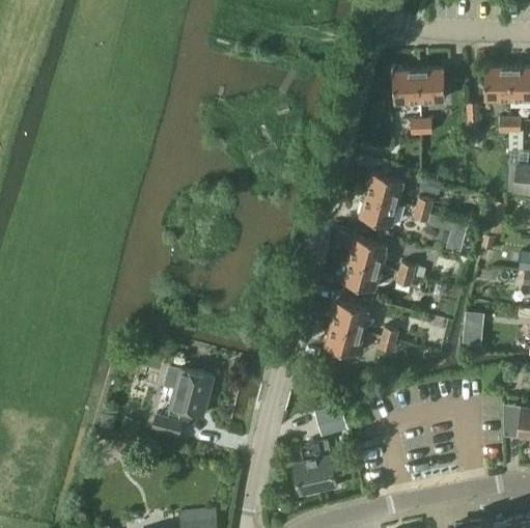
[(484,99),(510,100),(510,68),(485,68),(484,99)]
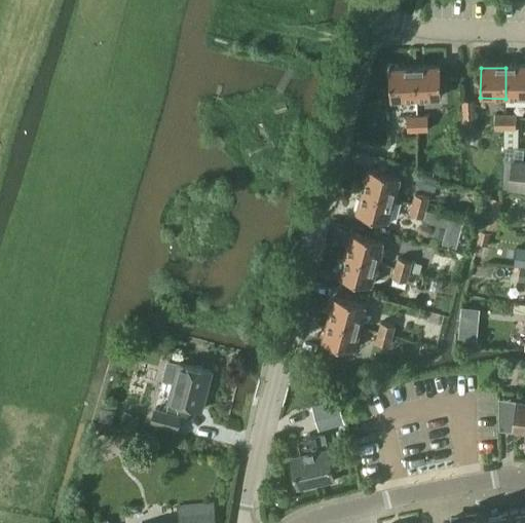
[(524,68),(505,68),(505,99),(524,99),(524,68)]
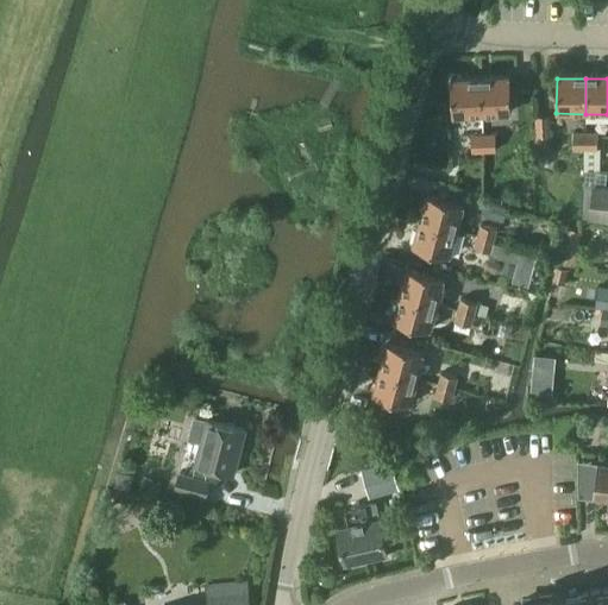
[(508,80),(480,81),(481,117),(511,115),(508,80)]
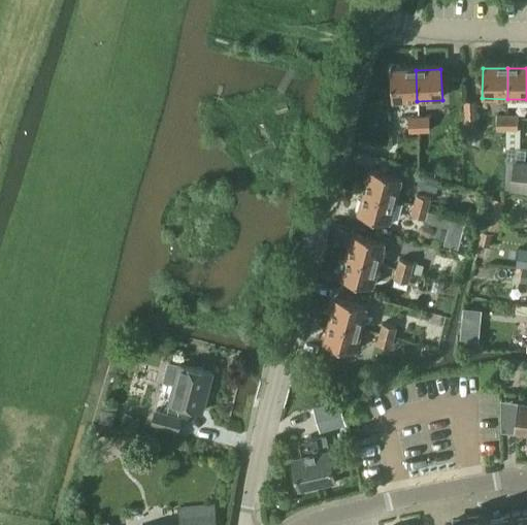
[(417,101),(416,70),(390,71),(391,102),(417,101)]
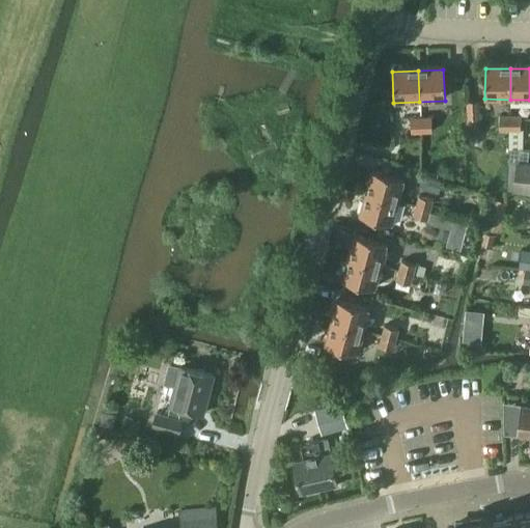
[(479,139),(478,104),(467,105),(468,138),(468,147),(477,147),(477,139),(479,139)]
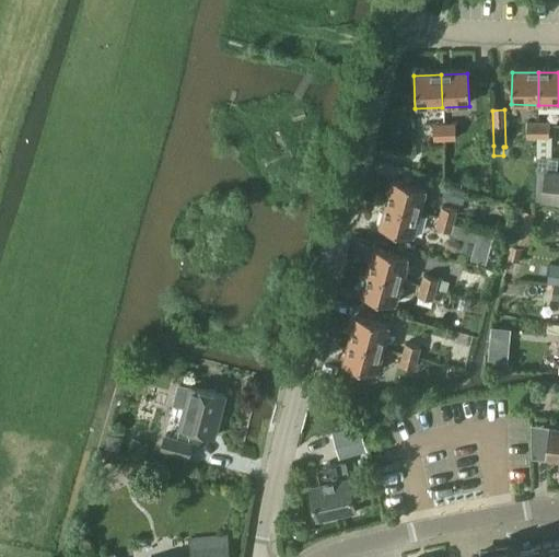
[(537,125),(537,139),(549,139),(548,124),(537,125)]
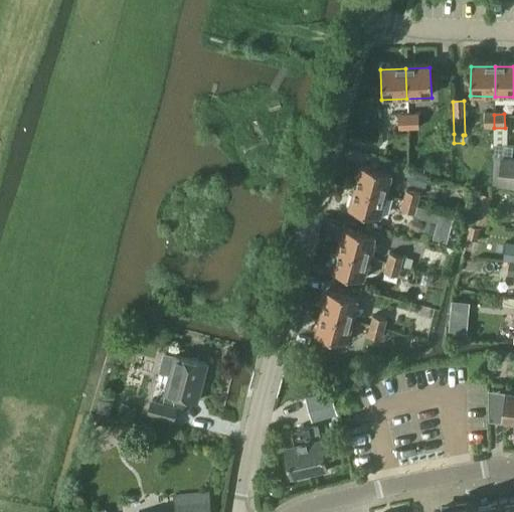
[(484,115),(483,128),(494,128),(494,115),(484,115)]
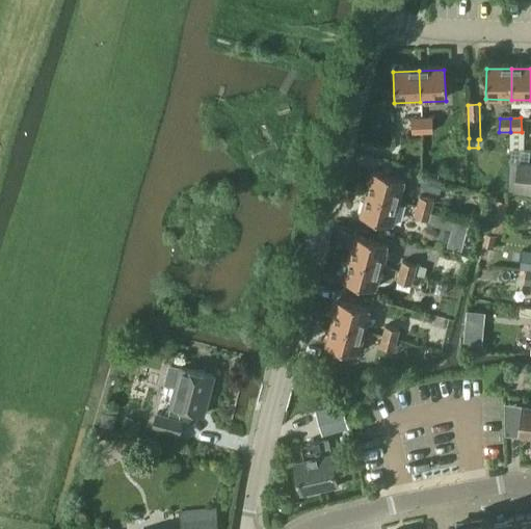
[(410,120),(410,135),(421,135),(421,120),(410,120)]
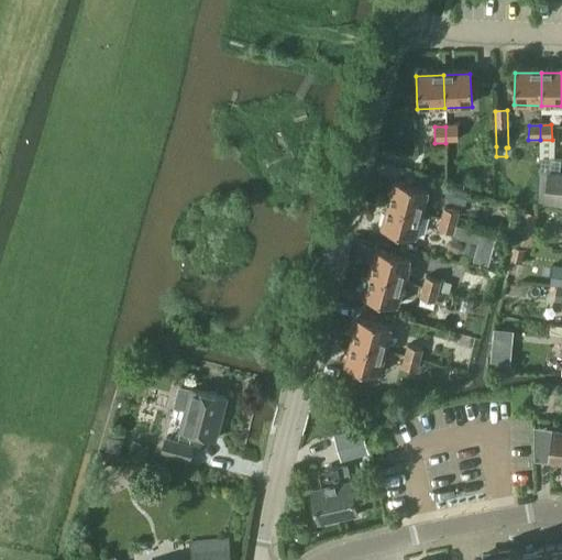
[(456,127),(445,127),(445,143),(456,143),(456,127)]
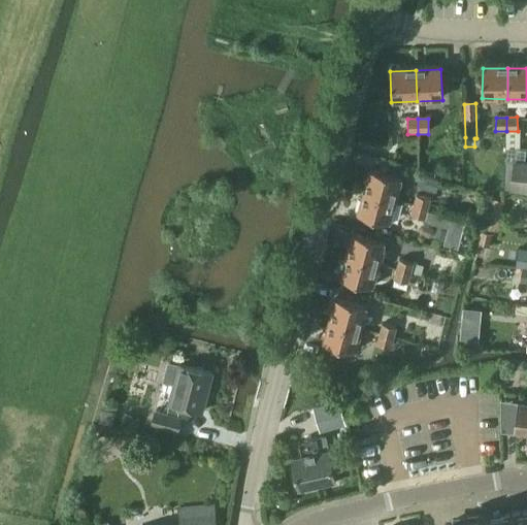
[(526,194),(526,165),(515,163),(511,192),(526,194)]
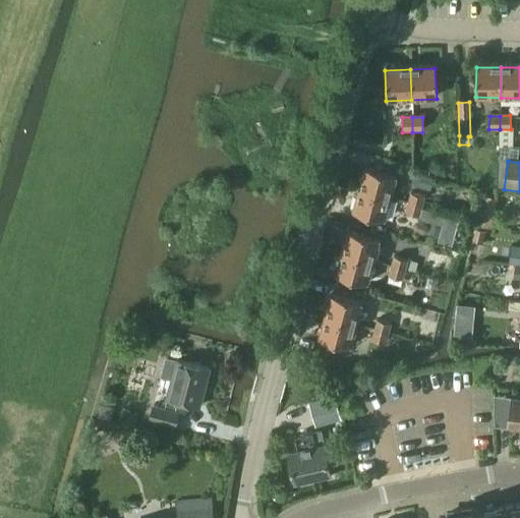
[(419,168),(417,176),(429,179),(431,171),(419,168)]
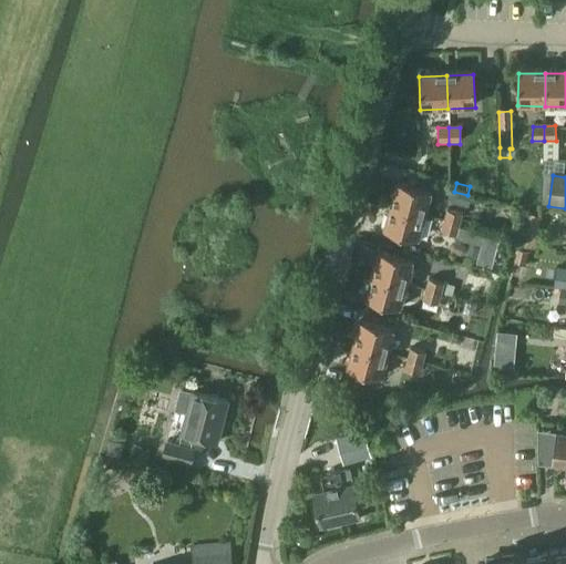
[(390,208),(424,217),(431,193),(395,184),(390,208)]
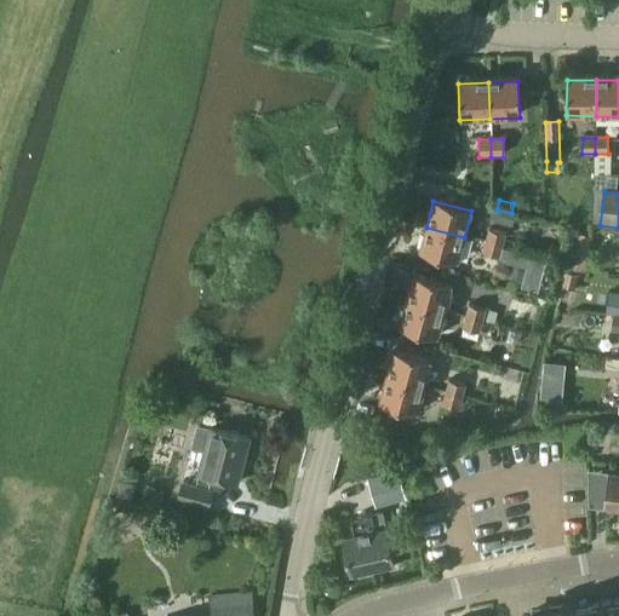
[(511,213),(497,209),(494,208),(491,223),(510,228),(514,213),(511,213)]
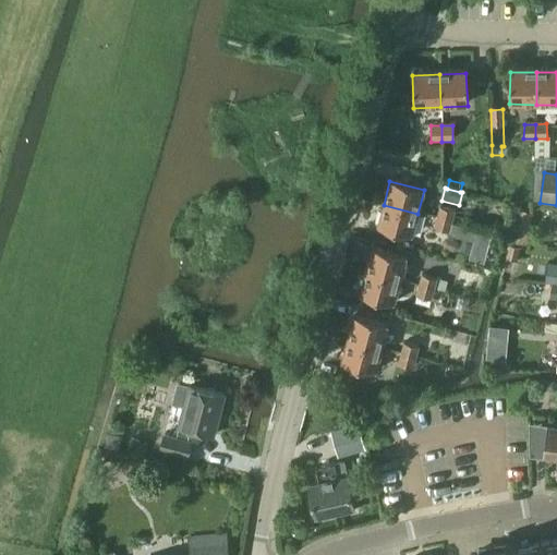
[(411,237),(418,214),(384,205),(377,228),(411,237)]
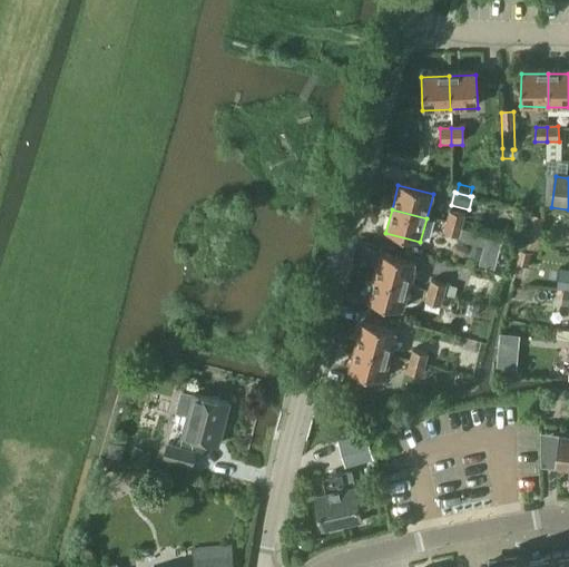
[(449,212),(445,223),(462,227),(472,231),(474,221),(468,218),(449,212)]
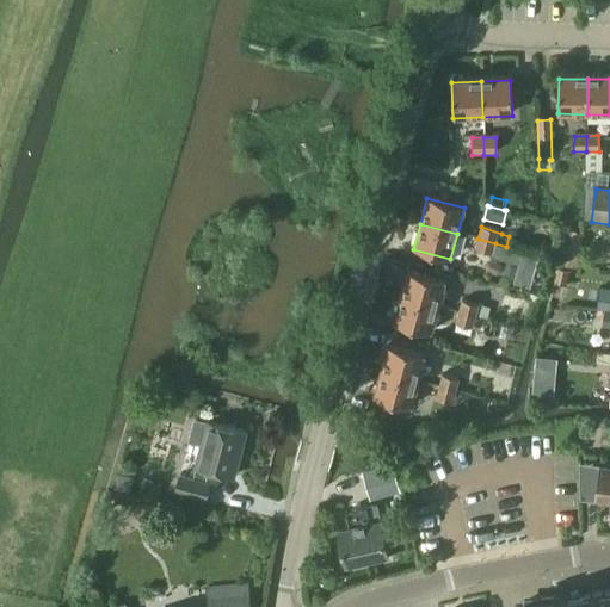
[(495,243),(478,239),(474,249),(492,255),(495,243)]
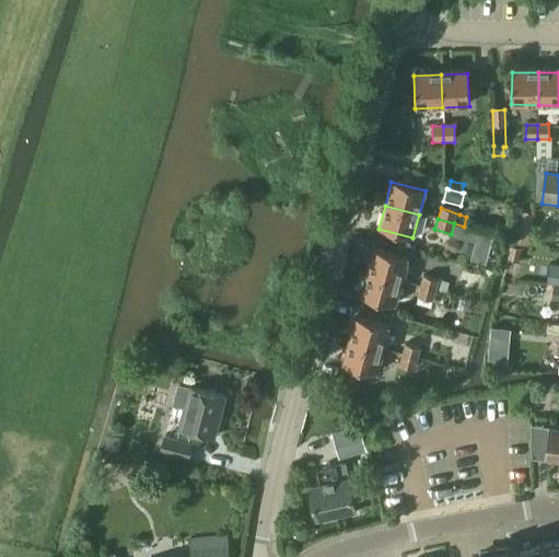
[(466,241),(468,230),(453,225),(452,230),(451,234),(451,236),(466,241)]
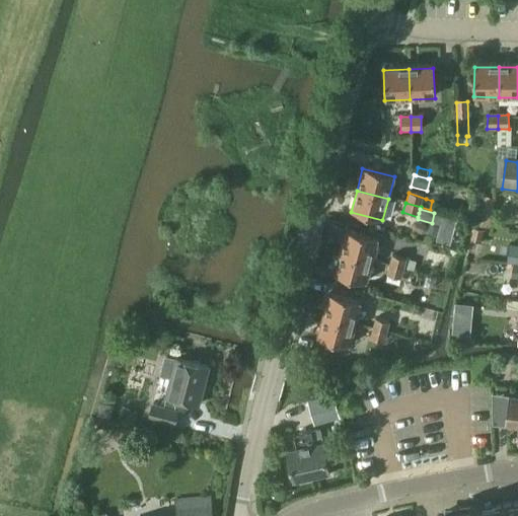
[(489,229),(492,216),(476,212),(473,225),(489,229)]
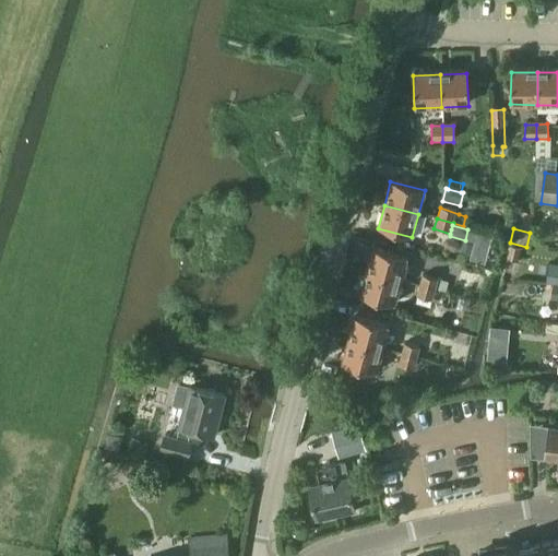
[(482,233),(474,262),(483,265),(486,255),(489,241),(490,235),(482,233)]
